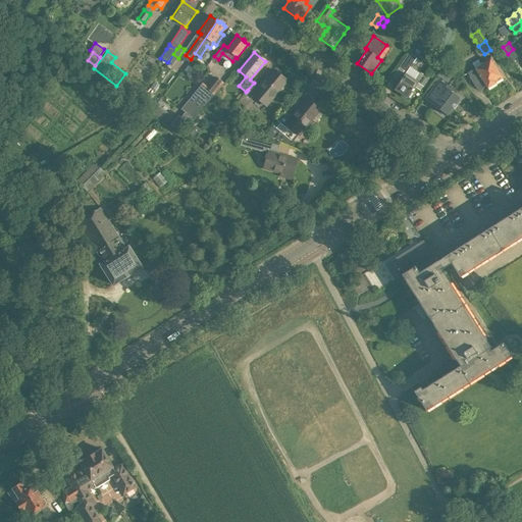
[(406,71),(405,74),(404,73),(394,90),(407,99),(417,83),(423,87),(428,80),(418,73),(410,67),(416,58),(409,53),(399,67),(406,71)]
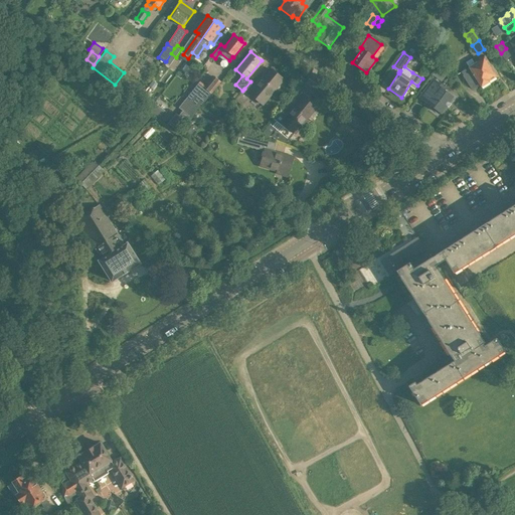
[(176,57),(171,53),(166,61),(171,64),(176,57)]
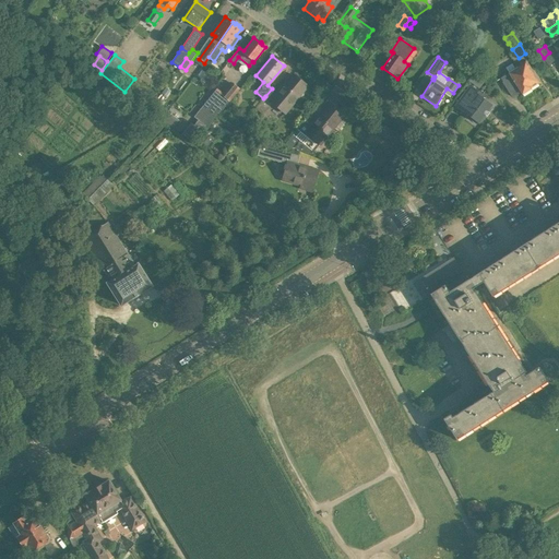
[(509,73),(500,79),(503,82),(502,83),(511,97),(514,95),(515,96),(521,93),(522,95),(531,90),(531,88),(536,84),(536,83),(537,82),(528,69),(531,68),(525,61),(518,67),(515,68),(512,63),(506,68),(509,73)]
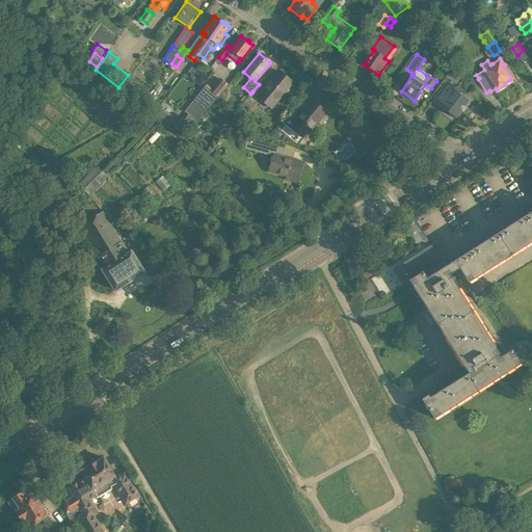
[(250,94),(242,104),(249,109),(260,98),(270,106),(291,81),(277,71),(263,87),(257,96),(253,91),(250,94)]
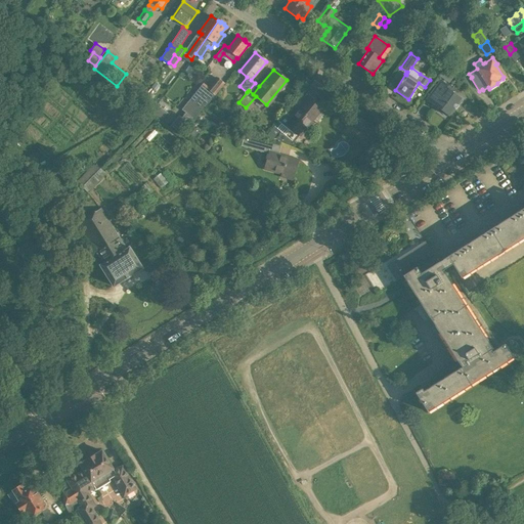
[(444,70),(439,76),(449,83),(454,77),(444,70)]
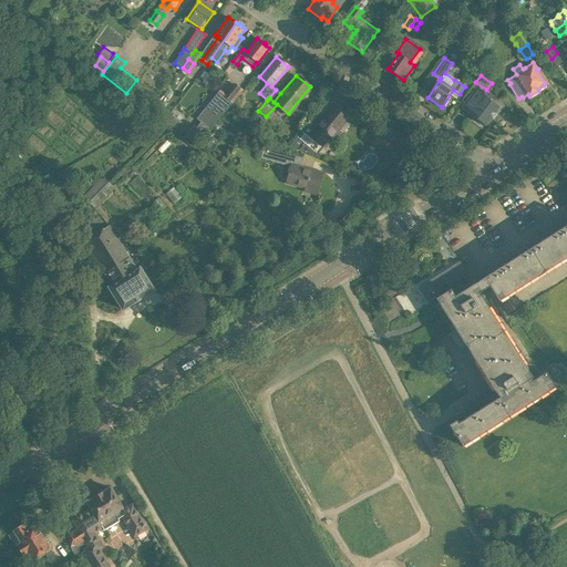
[(192,127),(184,136),(194,145),(218,115),(219,116),(220,115),(222,115),(243,91),(236,84),(226,95),(219,90),(207,106),(197,119),(202,122),(195,130),(192,127)]
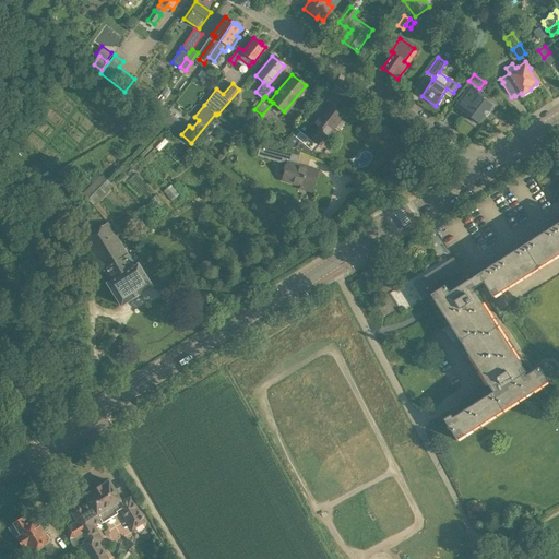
[(492,106),(484,99),(485,97),(470,85),(454,106),(478,123),(492,106)]
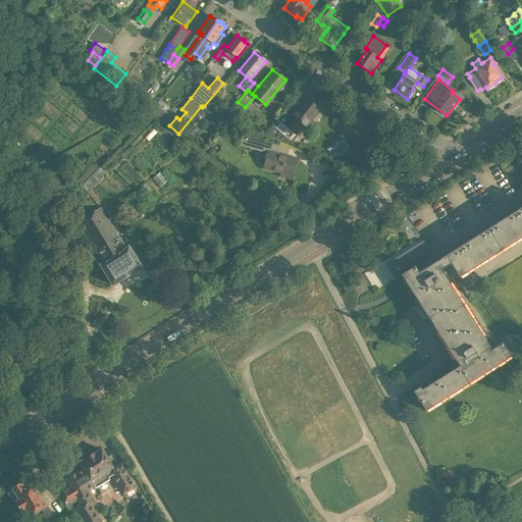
[(155,82),(151,87),(155,90),(159,85),(155,82)]
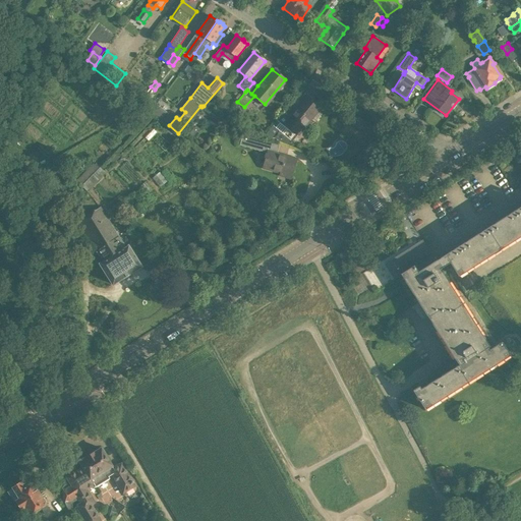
[(141,98),(138,102),(143,106),(150,110),(153,107),(141,98)]
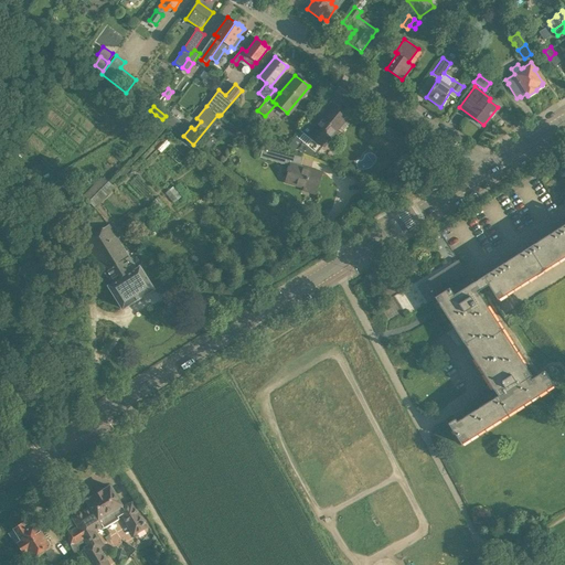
[(287,147),(299,151),(311,136),(322,146),(344,119),(330,107),(308,134),(301,129),(287,147)]
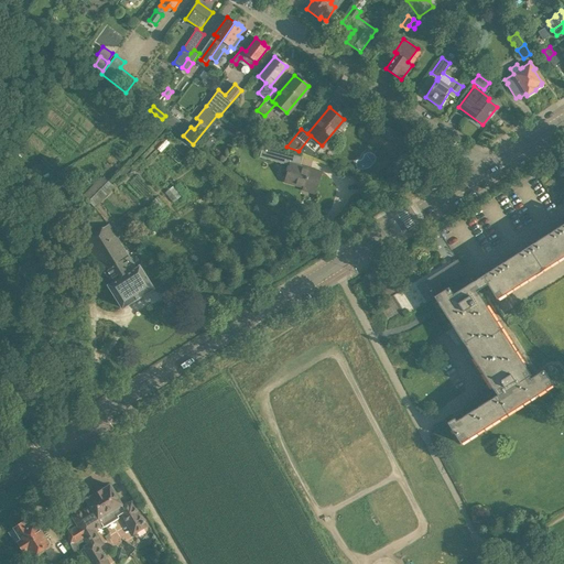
[(175,129),(177,125),(165,116),(162,119),(175,129)]
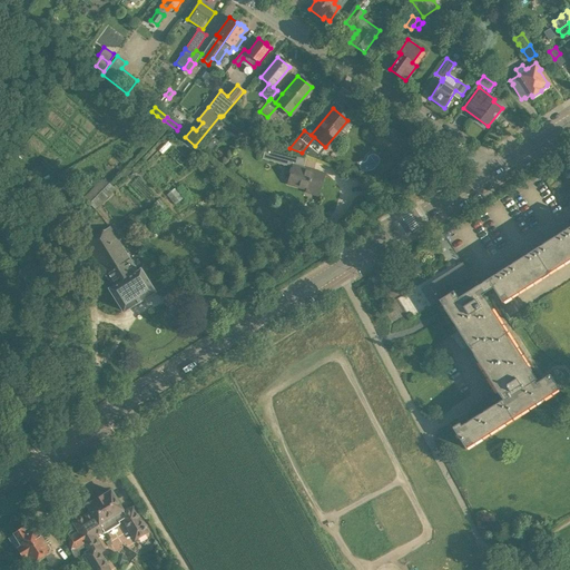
[(241,120),(236,127),(242,131),(247,126),(241,120)]
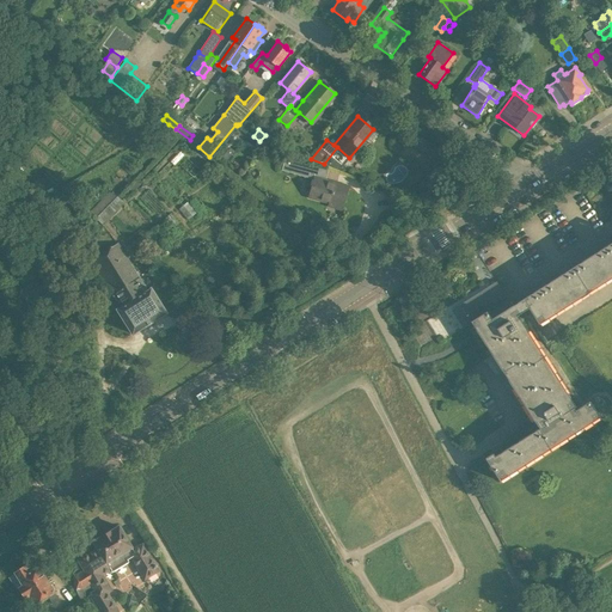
[(234,136),(219,155),(227,161),(242,144),(234,136)]
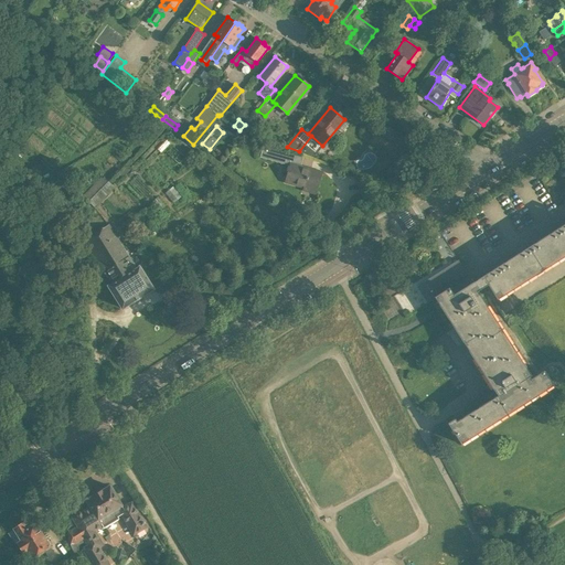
[(267,159),(270,148),(262,146),(259,157),(267,159)]
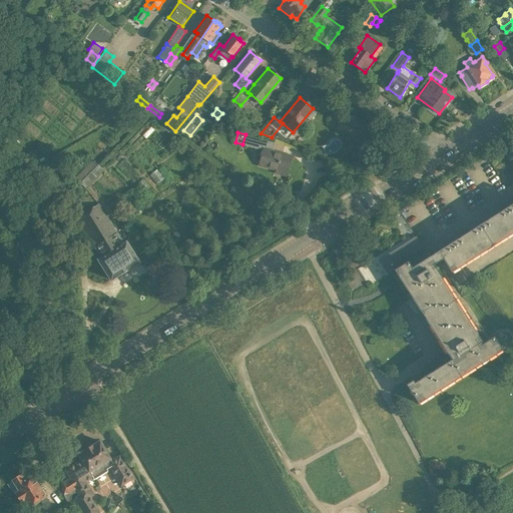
[(372,149),(373,147),(373,143),(371,140),(367,140),(364,142),(363,146),(363,148),(365,151),(369,152),(372,149)]
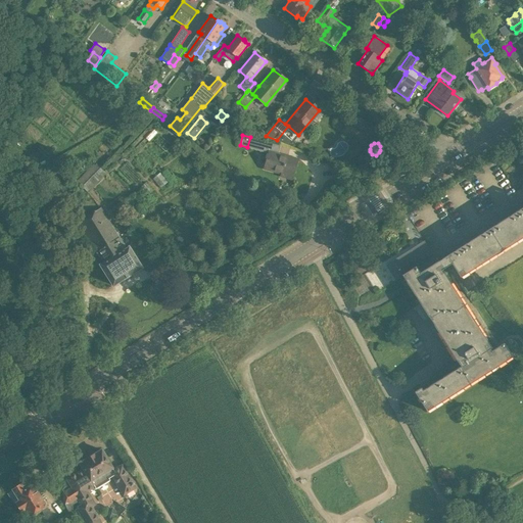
[(268,153),(264,169),(282,174),(282,173),(291,176),(295,159),(278,154),(268,152),(268,153)]
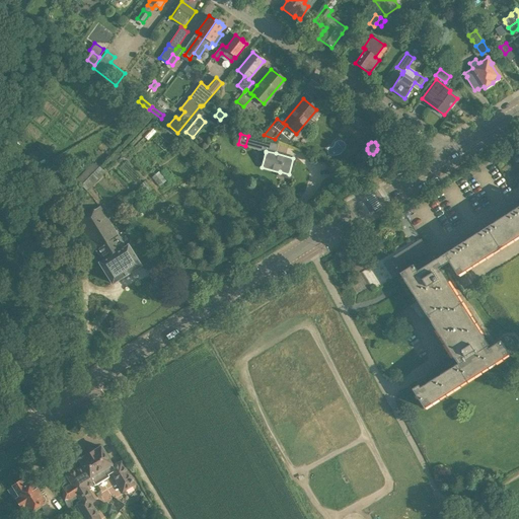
[(93,160),(74,178),(86,191),(104,172),(93,160)]
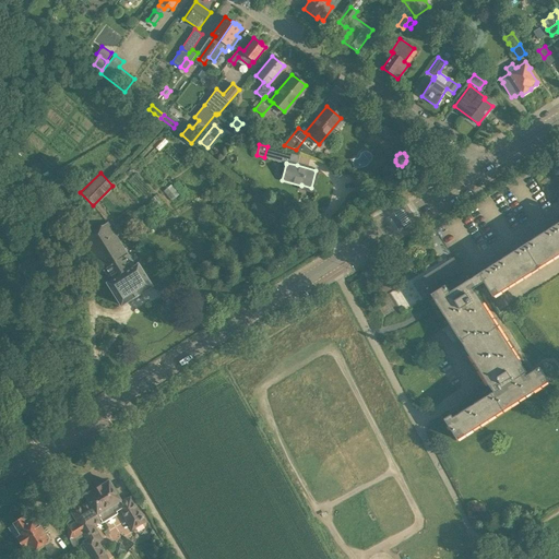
[(171,186),(165,190),(171,199),(177,194),(171,186)]
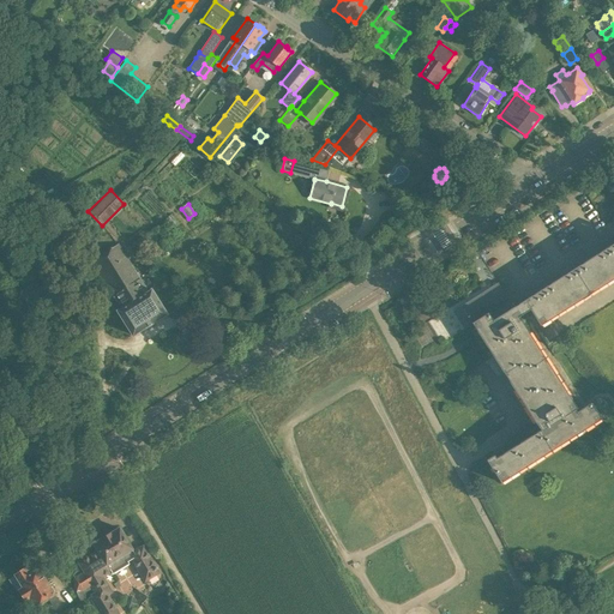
[(613,278),(613,242),(512,307),(510,305),(505,296),(503,298),(494,286),(492,288),(453,311),(464,329),(473,324),(540,431),(495,458),(494,455),(486,459),(500,482),(601,419),(590,403),(578,411),(518,317),(530,309),(540,325),(613,278)]
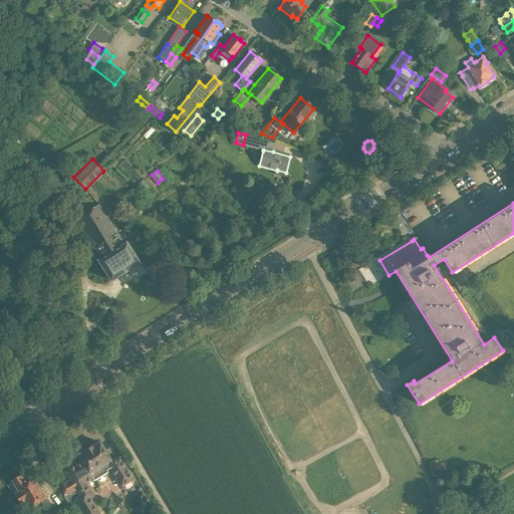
[(123,244),(98,204),(75,218),(100,258),(98,260),(111,281),(140,263),(125,242),(123,244)]
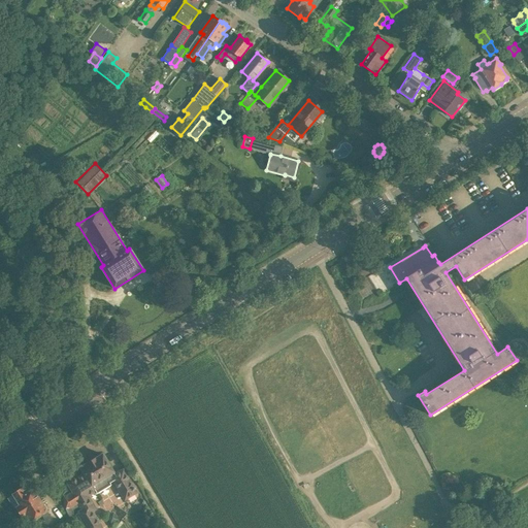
[(83,473),(67,483),(72,493),(79,504),(84,509),(78,513),(79,514),(77,516),(85,527),(102,527),(87,501),(88,496),(96,492),(97,494),(111,485),(110,483),(113,481),(125,500),(137,492),(123,469),(114,474),(102,454),(80,467),(81,469),(80,470),(83,473)]
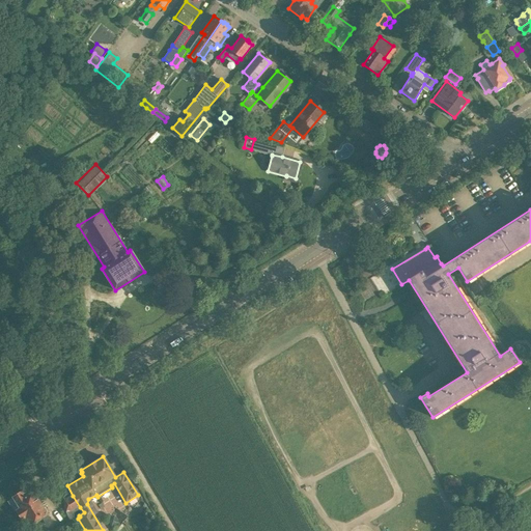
[(11,498),(6,501),(14,512),(17,510),(22,520),(23,519),(27,526),(30,524),(42,518),(46,524),(51,521),(31,490),(29,486),(27,486),(21,490),(21,492),(11,498)]
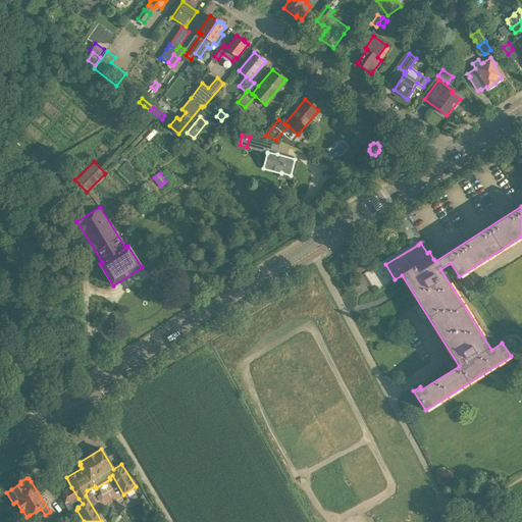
[(66,490),(62,491),(64,504),(71,504),(79,499),(71,487),(66,490)]
